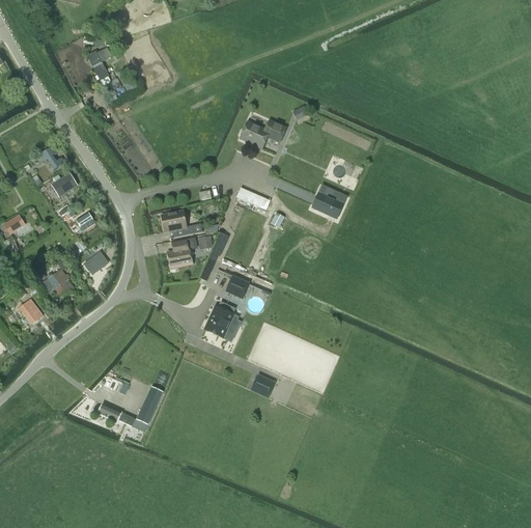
[(107,39),(93,36),(92,43),(105,46),(107,39)]
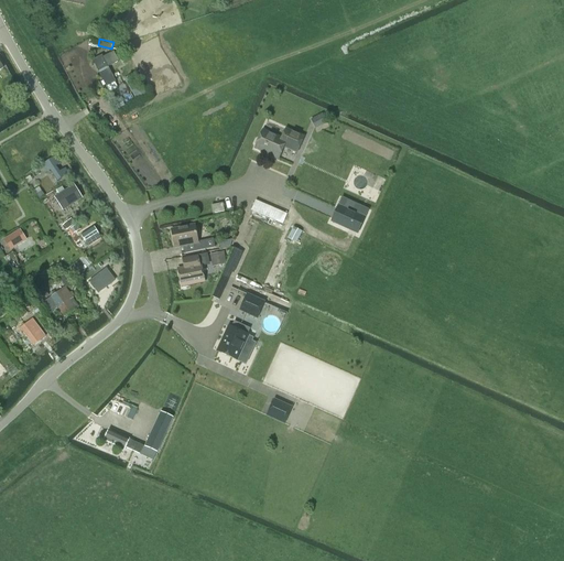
[(116,79),(108,64),(118,58),(114,50),(105,54),(104,52),(101,53),(91,57),(106,85),(116,79)]
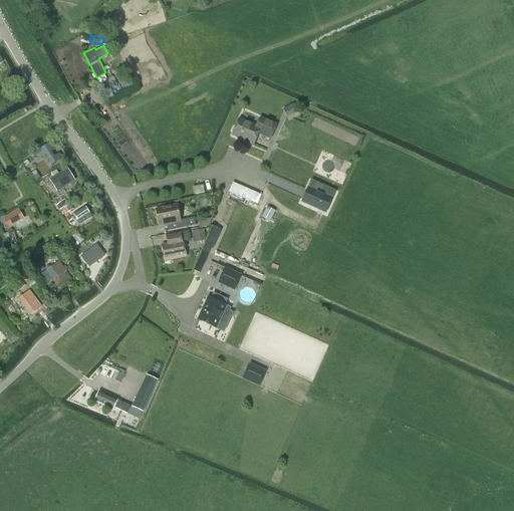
[(129,76),(130,76),(130,75),(121,81),(125,88),(134,84),(129,76)]
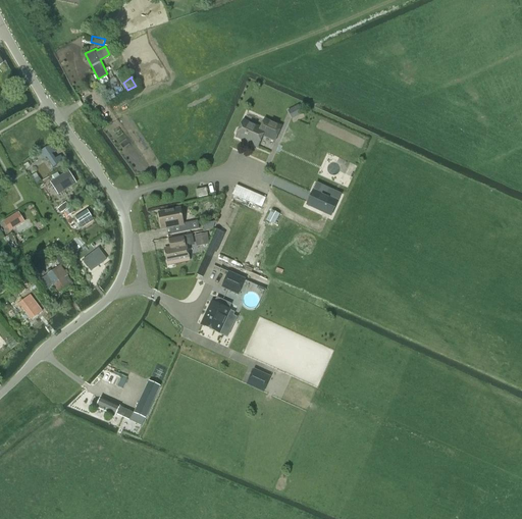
[(298,102),(288,108),(292,116),(303,111),(298,102)]
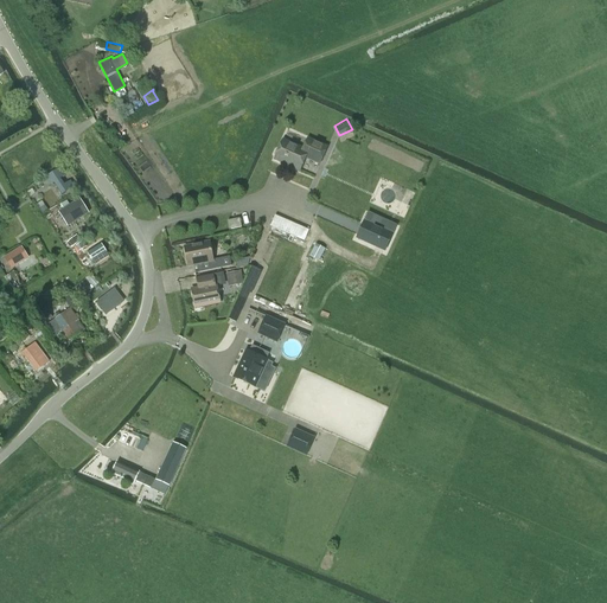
[(275,154),(274,156),(299,168),(305,155),(320,162),(328,143),(307,135),(302,146),(282,138),(279,146),(276,147),(274,152),(275,154)]
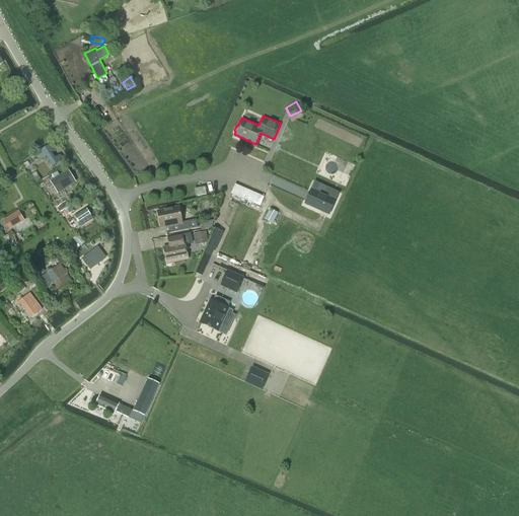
[(52,141),(39,150),(43,156),(47,154),(53,164),(63,158),(60,153),(55,155),(52,150),(56,147),(52,141)]
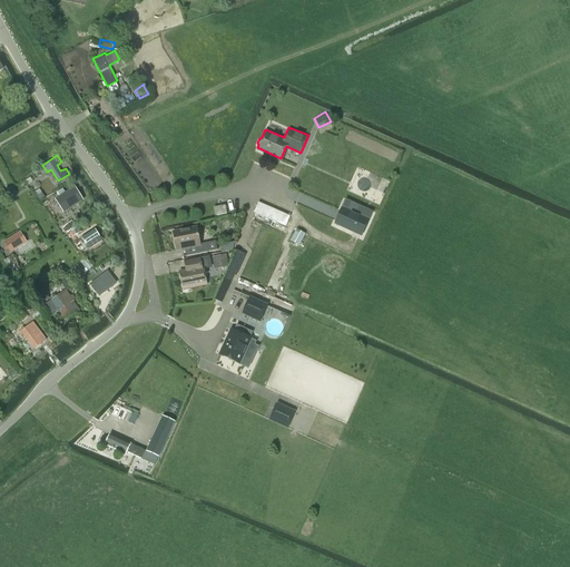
[(56,197),(64,211),(84,197),(75,185),(56,197)]
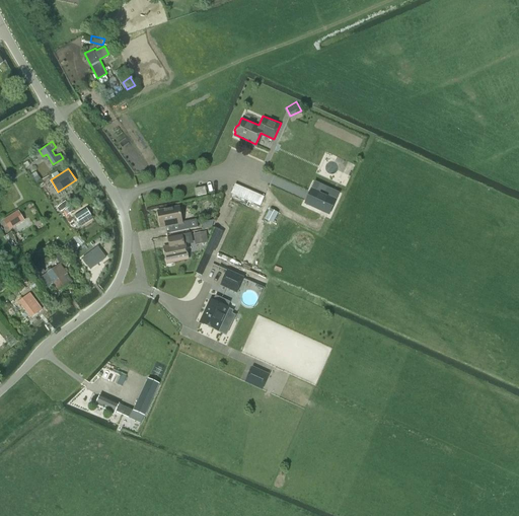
[(236,180),(232,190),(261,203),(265,193),(236,180)]
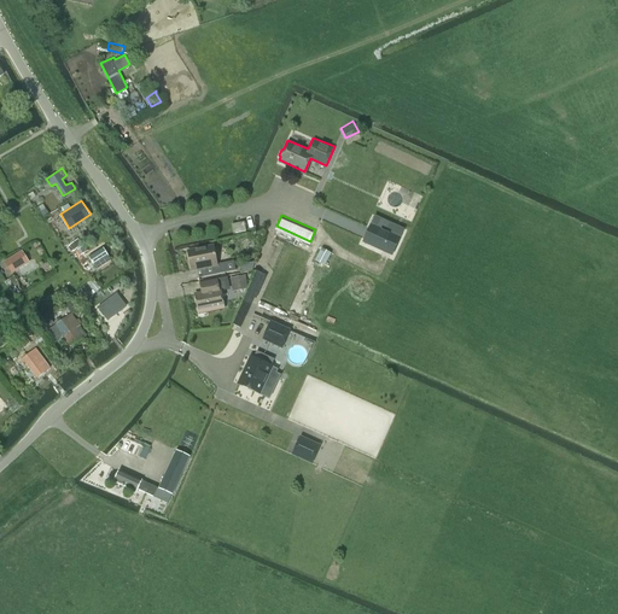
[(244,220),(231,222),(233,232),(245,229),(244,220)]
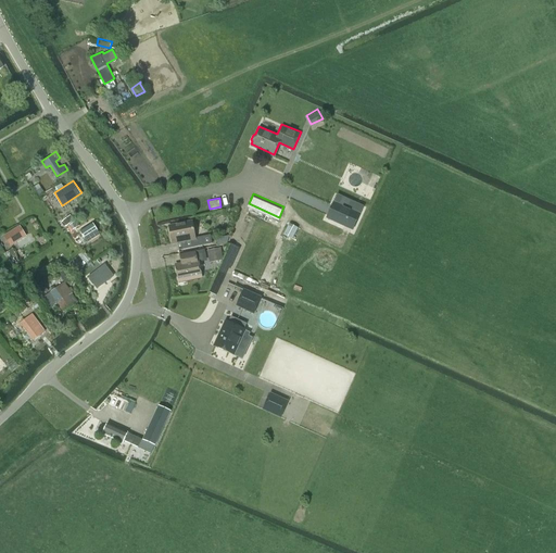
[(333,200),(327,216),(352,227),(359,212),(333,200)]
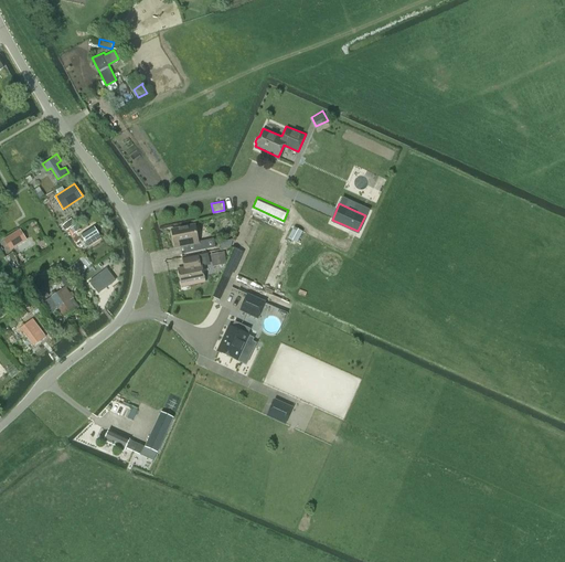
[(67,225),(76,221),(73,215),(65,220),(67,225)]
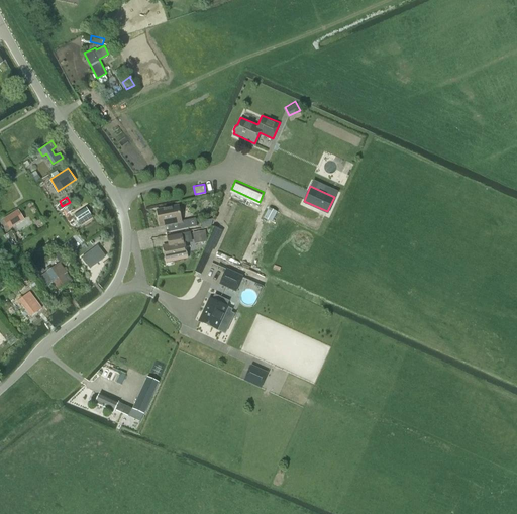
[(157,208),(158,214),(160,224),(168,222),(170,229),(196,224),(195,216),(181,219),(178,204),(157,208)]
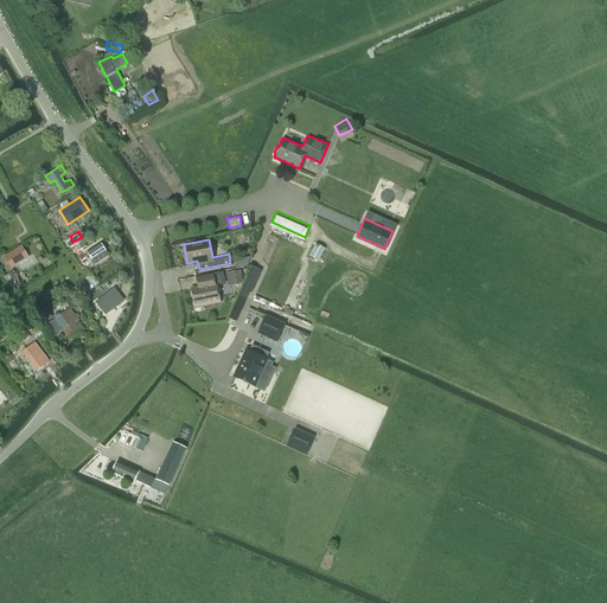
[(101,241),(87,250),(93,258),(107,249),(101,241)]
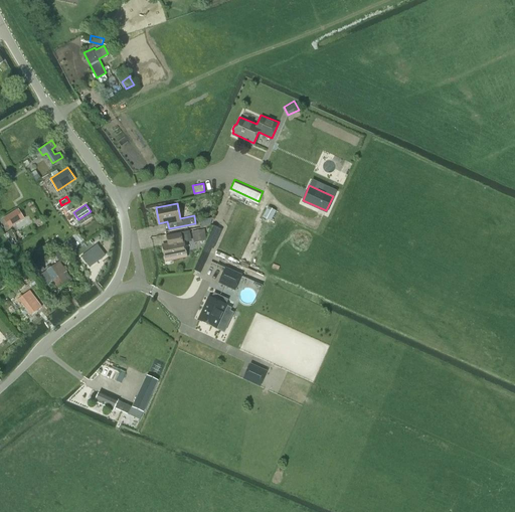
[(9,226),(24,216),(18,206),(3,216),(9,226)]
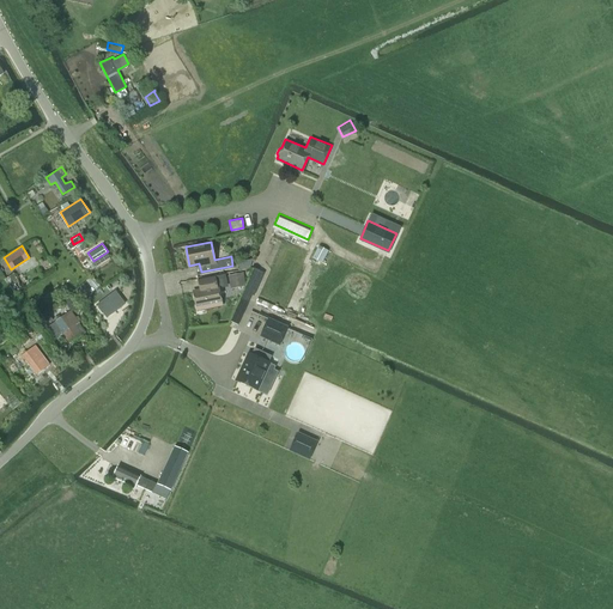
[(253,257),(238,260),(240,267),(250,266),(253,257)]
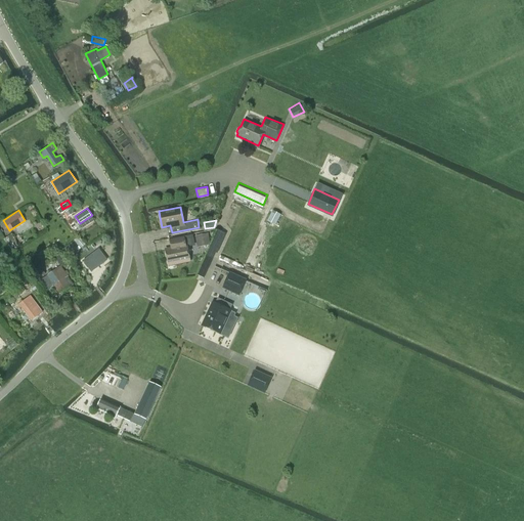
[(194,233),(197,246),(210,244),(207,231),(194,233)]
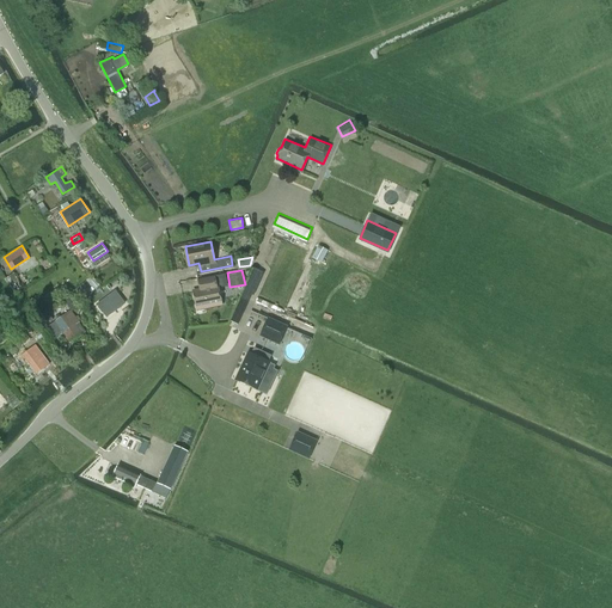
[(5,277),(12,289),(22,283),(14,271),(5,277)]
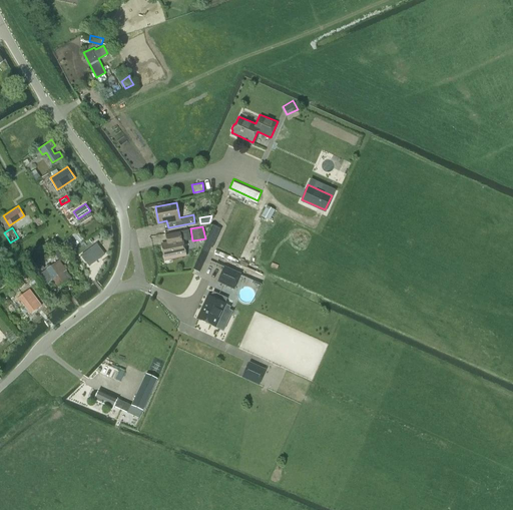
[(161,241),(164,257),(164,258),(185,253),(182,238),(189,236),(188,230),(179,232),(178,229),(166,232),(167,240),(161,241)]
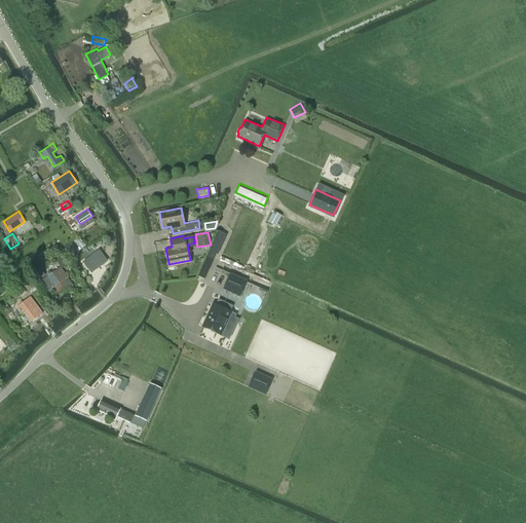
[(64,248),(68,253),(75,247),(71,241),(64,248)]
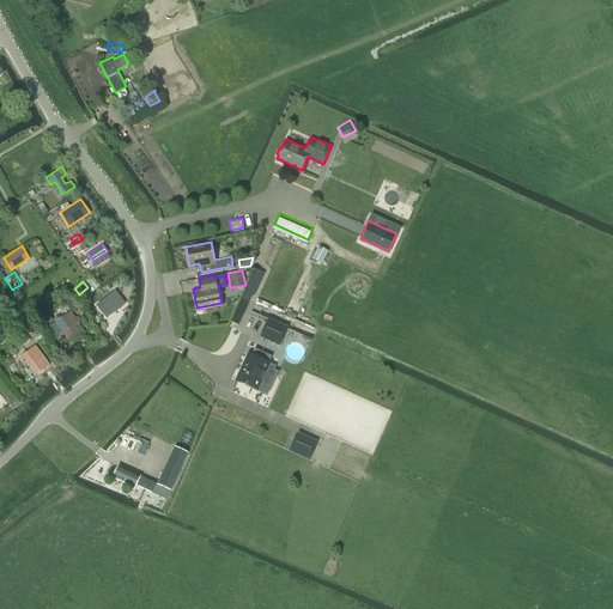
[(95,296),(107,310),(120,299),(107,282),(102,286),(103,288),(95,296)]
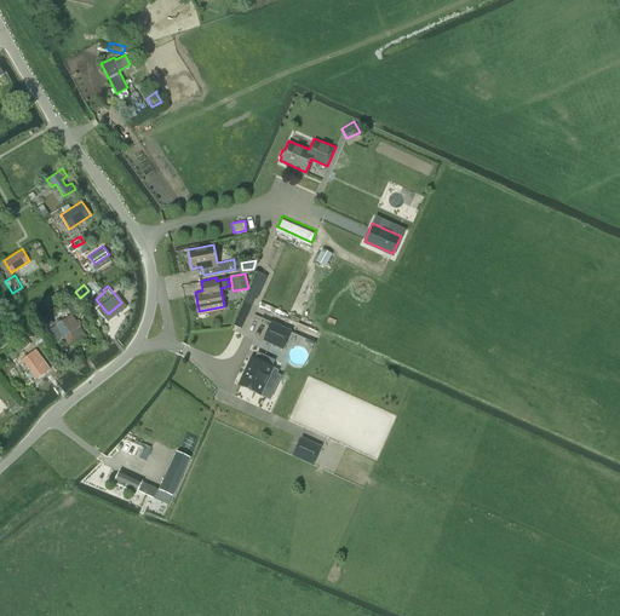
[(56,338),(63,334),(70,345),(82,337),(75,326),(79,323),(72,312),(56,323),(56,324),(50,328),(56,338)]
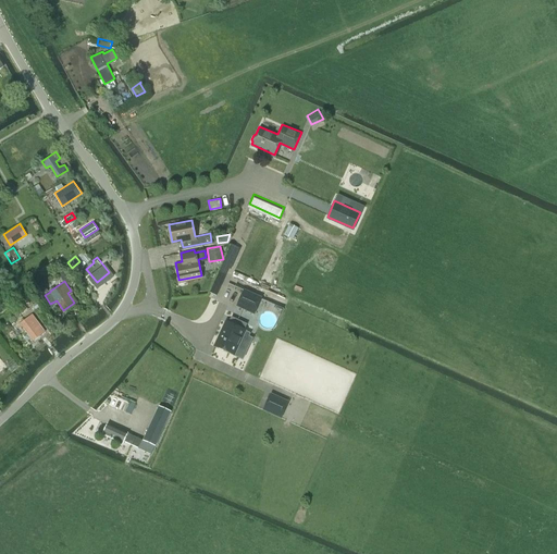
[(244,288),(236,304),(254,311),(261,296),(244,288)]
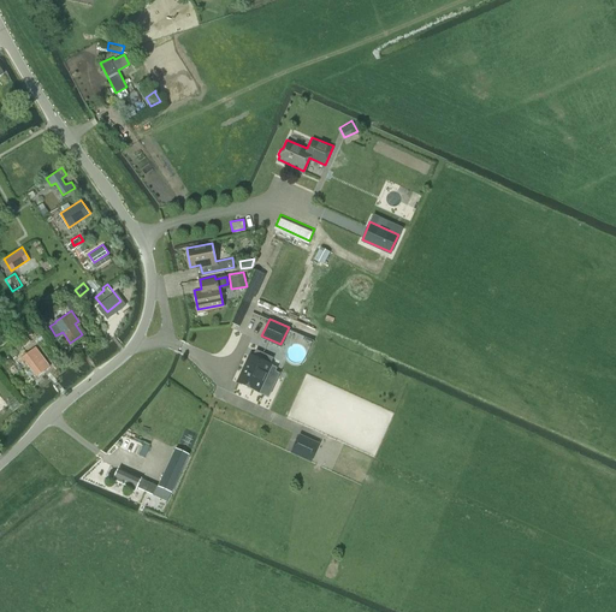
[(21,346),(30,339),(25,332),(15,339),(21,346)]
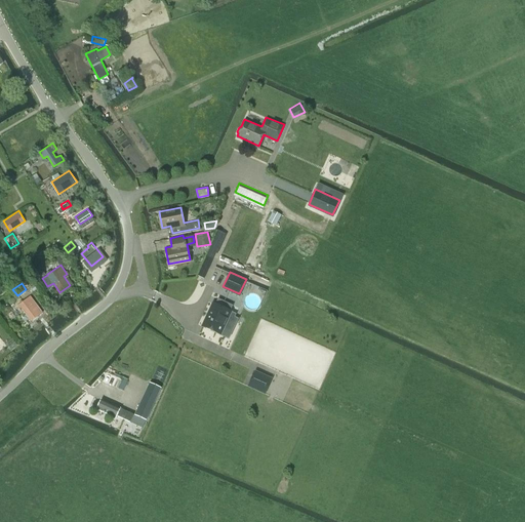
[(254,307),(260,295),(250,289),(244,300),(254,307)]
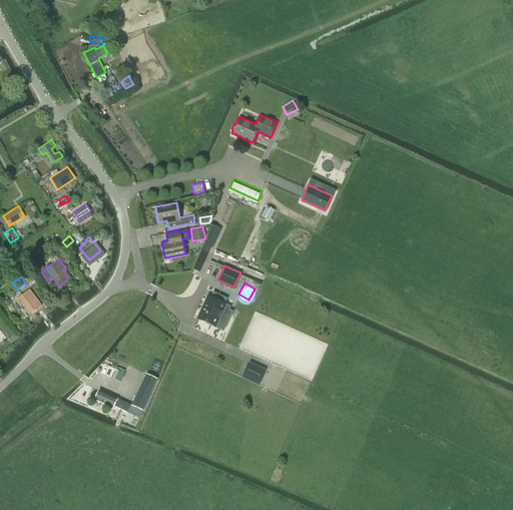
[(29,288),(18,296),(30,312),(41,304),(29,288)]
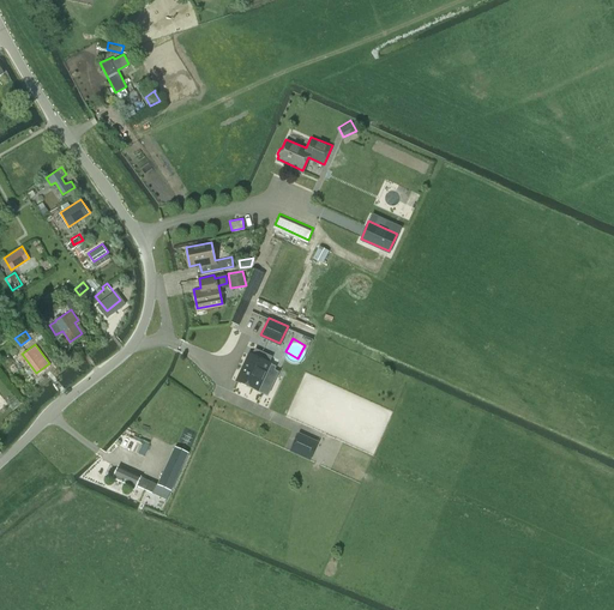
[(270,361),(272,355),(254,346),(252,354),(248,351),(235,379),(258,390),(271,362),(270,361)]
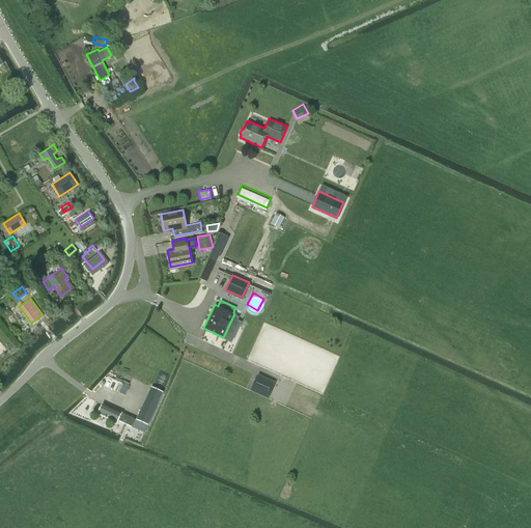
[(107,373),(103,383),(111,387),(124,392),(129,383),(107,373)]
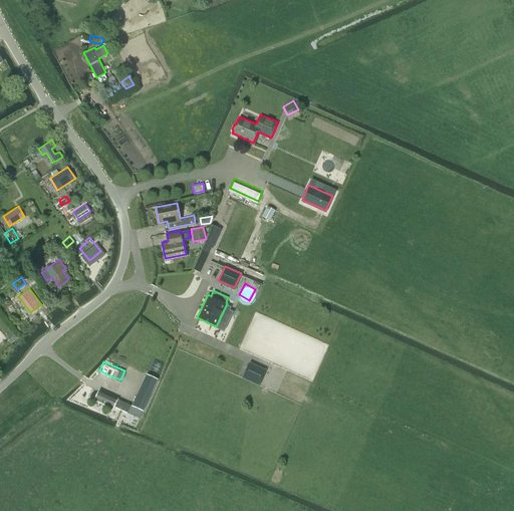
[(250,361),(243,376),(259,384),(266,368),(250,361)]
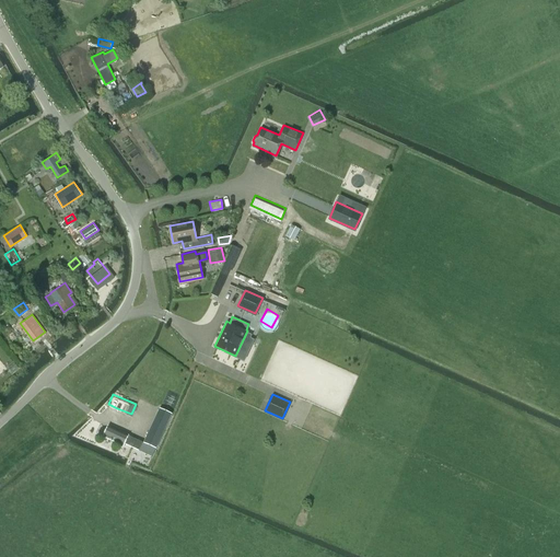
[(147,433),(143,440),(156,445),(172,412),(160,406),(147,433)]
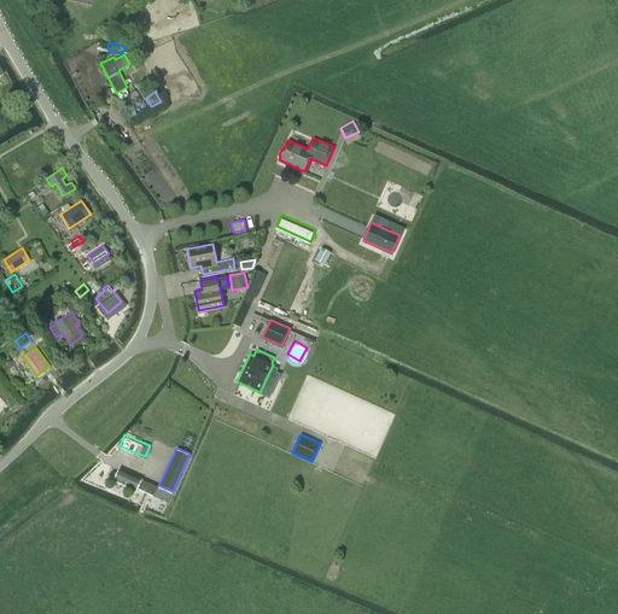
[(120,467),(114,479),(128,485),(128,487),(134,490),(135,489),(136,489),(138,486),(153,493),(157,485),(141,478),(120,467)]
